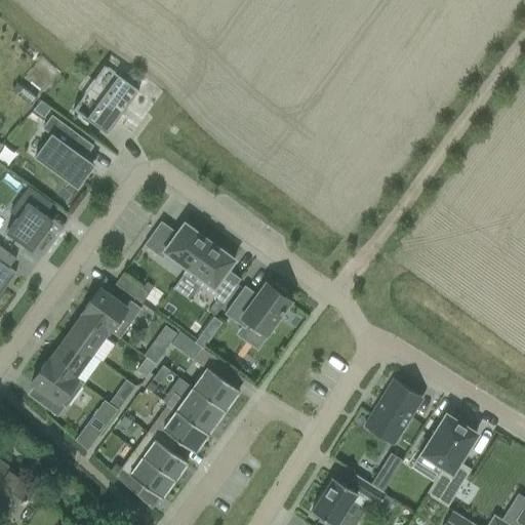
[(0,37),(0,80),(27,106),(48,82),(0,37)]
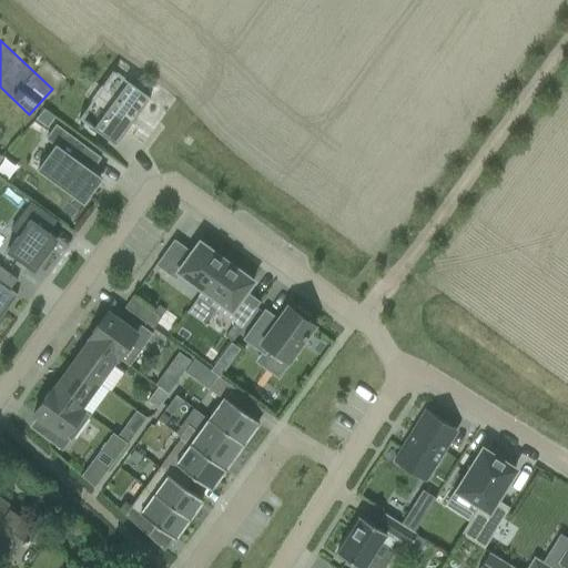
[(150,98),(113,71),(79,118),(115,145),(150,98)]
